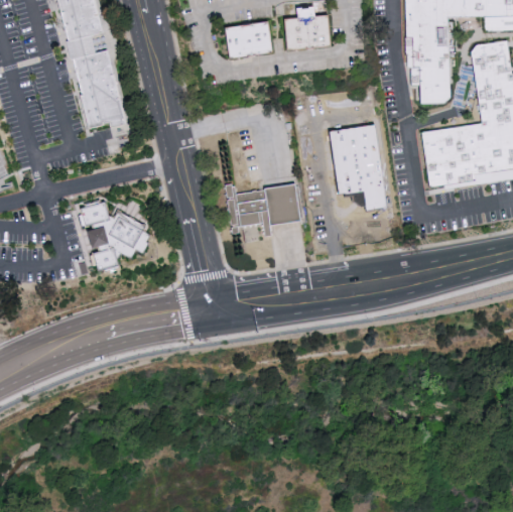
[(60,0),(91,126),(113,120),(117,135),(135,131),(105,0),(60,0)]
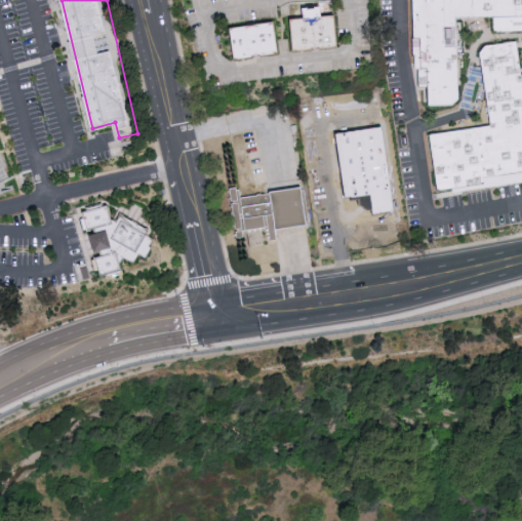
[(521,15),(465,17),(467,59),(457,58),(458,98),(452,104),(429,105),(428,67),(420,67),(422,38),(414,37),(412,0),(521,0),(521,15)]
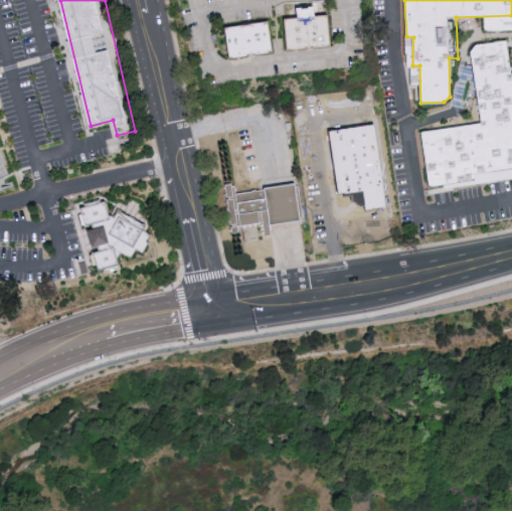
[(285,50),(282,19),(325,15),(328,46),(285,50)]
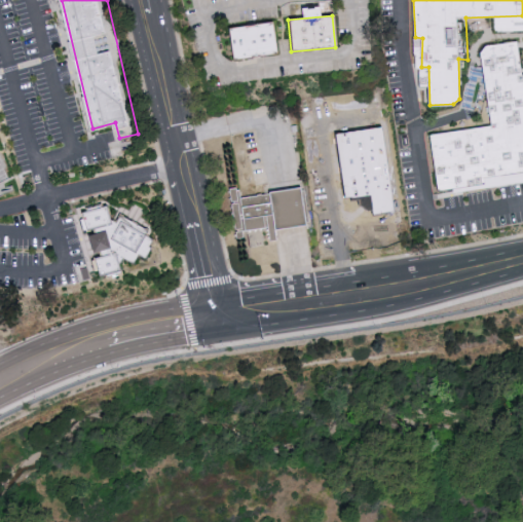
[(231,60),(227,28),(269,22),(274,52),(231,60)]
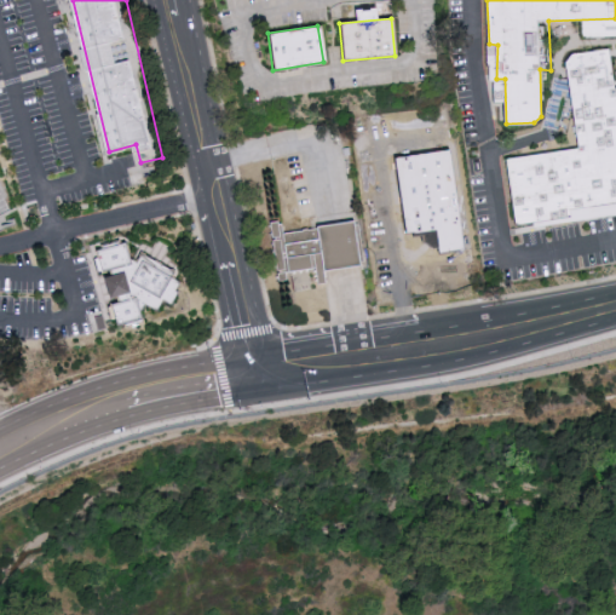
[(608,49),(614,87),(615,87),(615,202),(570,210),(571,217),(517,225),(507,159),(577,147),(566,62),(573,53),(608,49)]
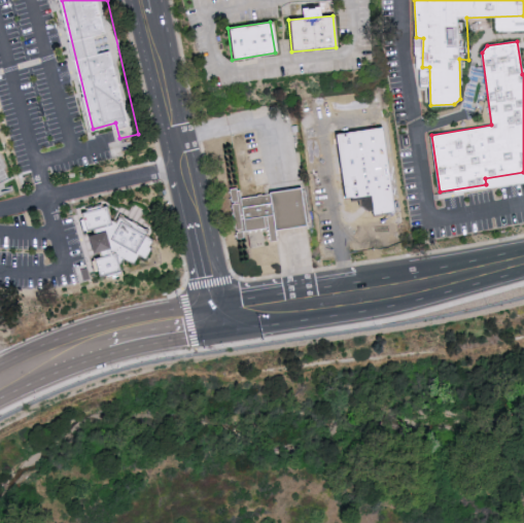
[(393,215),(370,218),(353,203),(345,204),(335,135),(380,129),(393,215)]
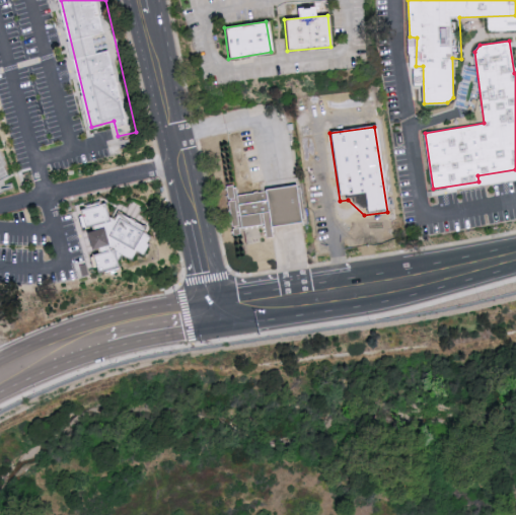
[(0,189),(6,188),(1,176),(11,171),(0,149),(0,189)]
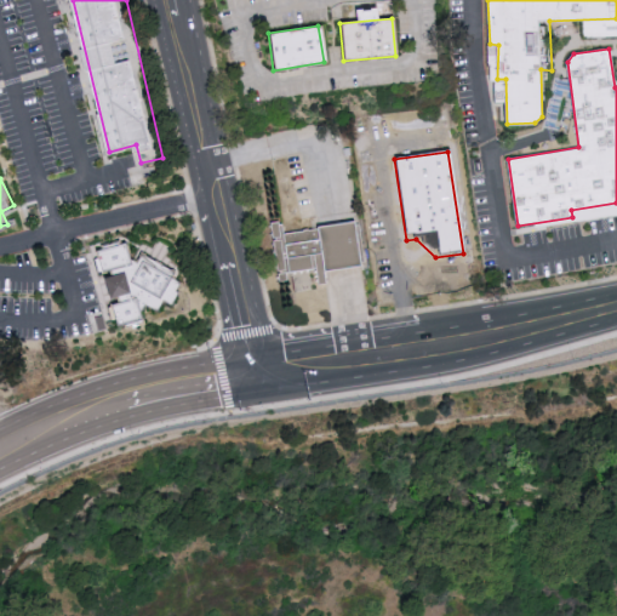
[(273,217),(281,216),(283,220),(285,220),(286,229),(321,223),(320,222),(340,218),(358,216),(359,221),(361,220),(367,257),(364,257),(365,261),(348,264),(327,267),(330,279),(321,280),(319,263),(290,268),(291,275),(281,277),(273,217)]
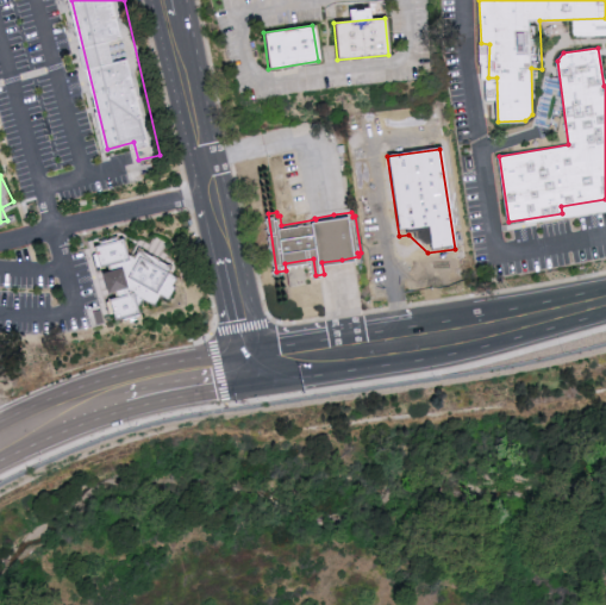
[(105,239),(118,289),(132,285),(164,299),(168,289),(176,293),(183,278),(179,260),(147,244),(141,259),(133,232),(105,239)]
